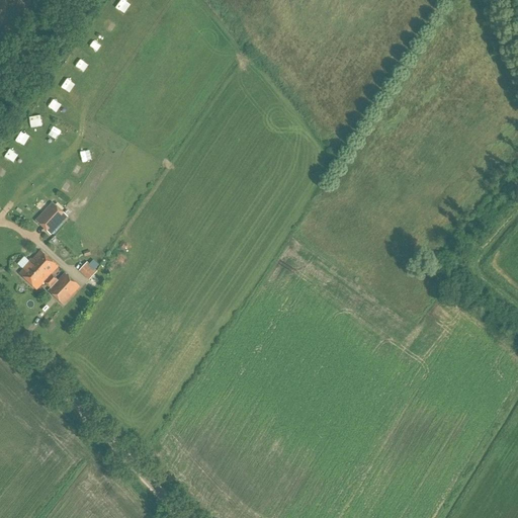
[(77,70),(86,74),(91,64),(82,60),(77,70)]
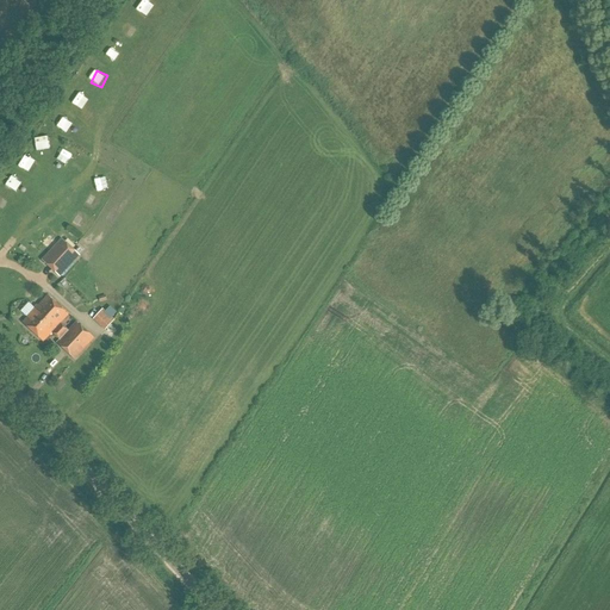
[(43,151),(53,150),(51,138),(42,139),(43,151)]
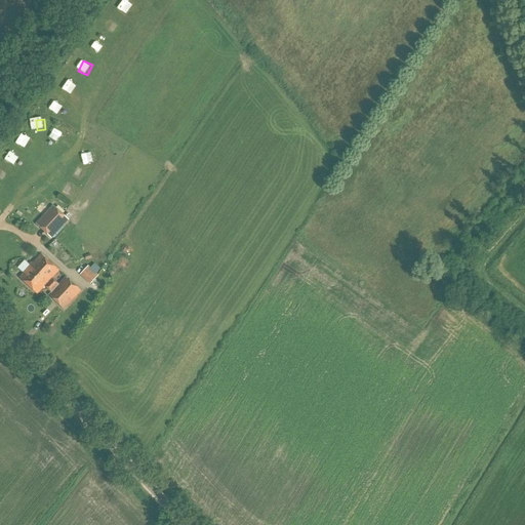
[(63,137),(65,133),(56,129),(54,133),(63,137)]
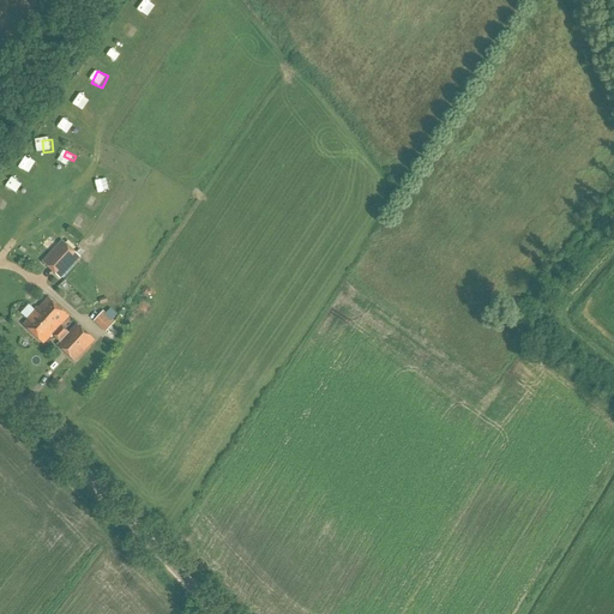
[(23,168),(35,172),(37,163),(26,160),(23,168)]
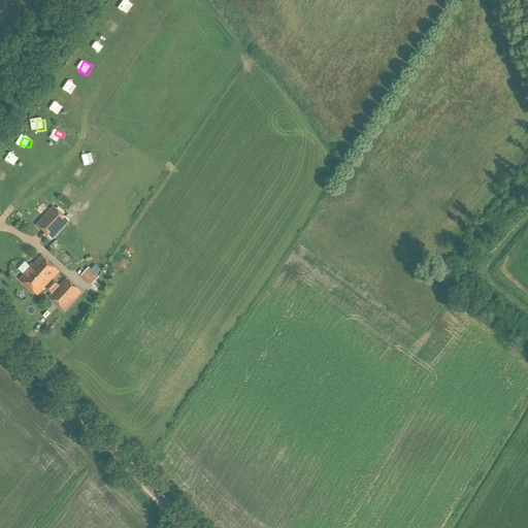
[(11,153),(7,162),(13,164),(18,156),(11,153)]
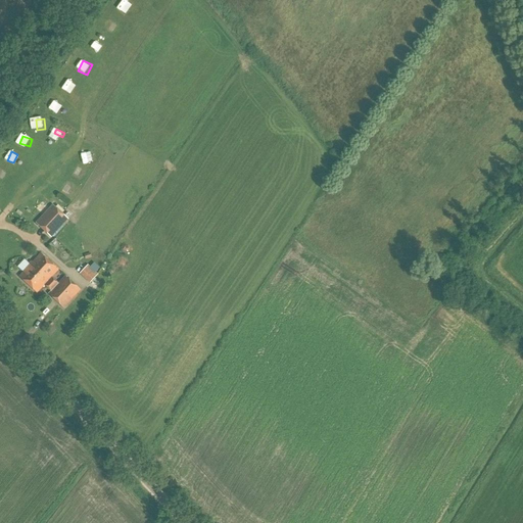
[(93,161),(92,152),(84,153),(85,162),(93,161)]
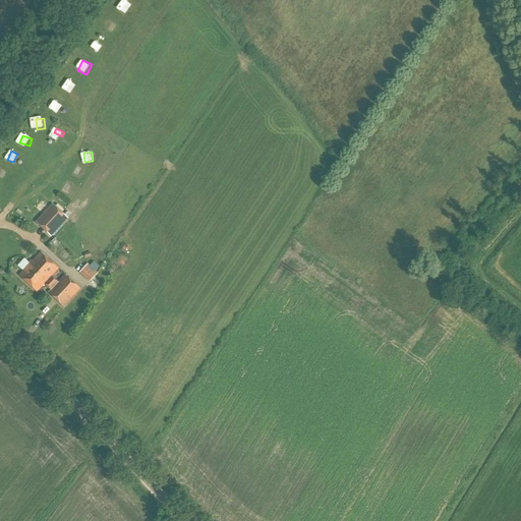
[(13,162),(18,165),(22,157),(18,155),(13,162)]
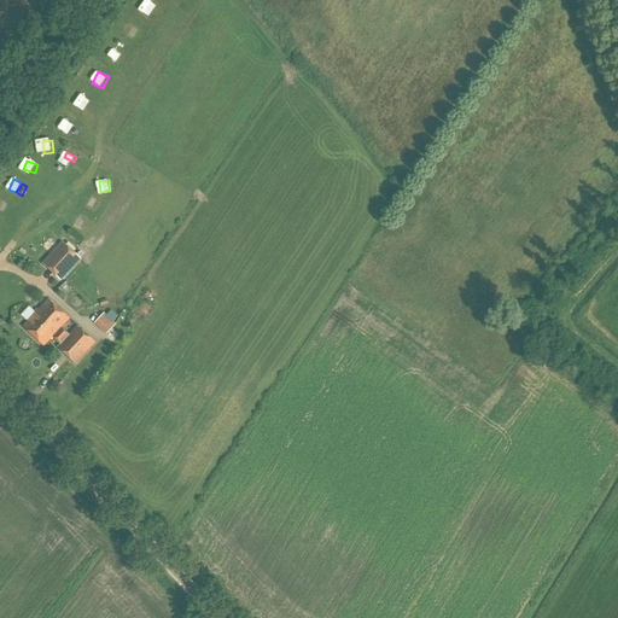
[(97,196),(89,204),(98,213),(106,204),(97,196)]
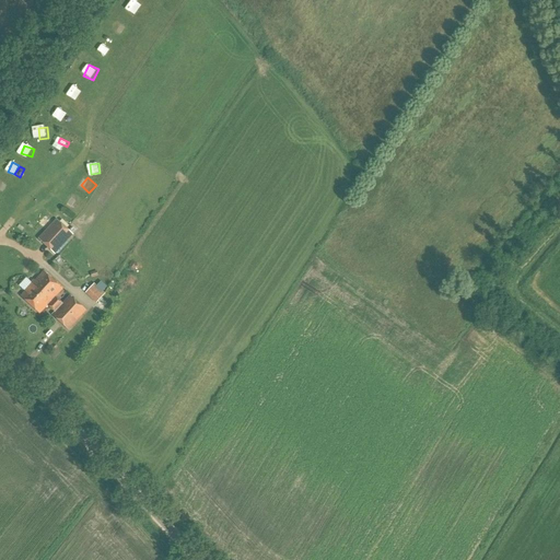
[(83,210),(80,199),(71,202),(76,212),(83,210)]
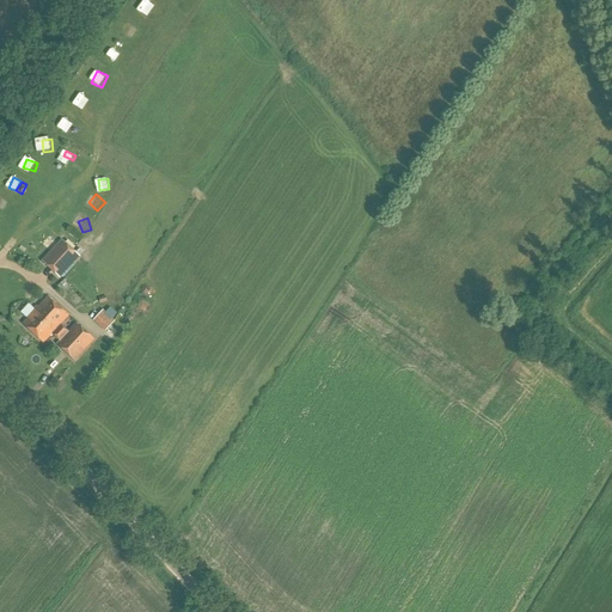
[(42,262),(60,277),(79,257),(61,240),(42,262)]
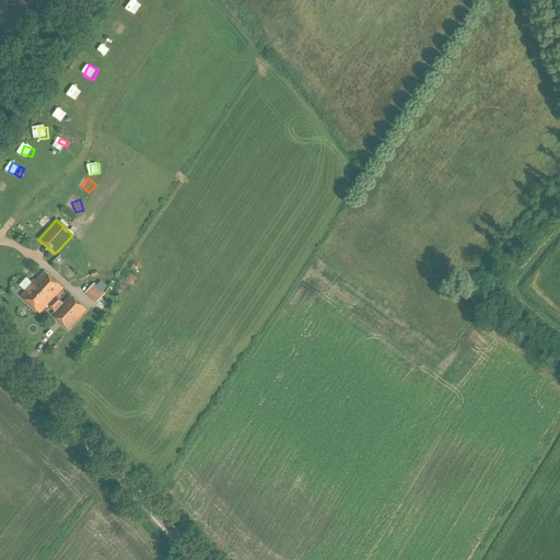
[(51,315),(68,330),(85,311),(70,296),(62,304),(55,298),(62,289),(44,271),(32,284),(32,283),(25,291),(20,296),(39,314),(47,305),(55,312),(51,315)]
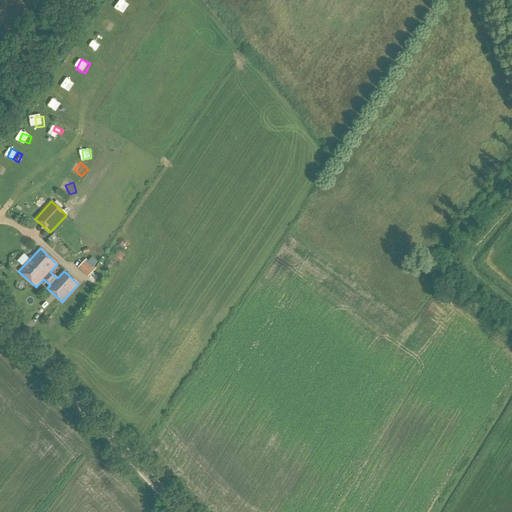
[(80,266),(90,276),(98,268),(87,258),(80,266)]
